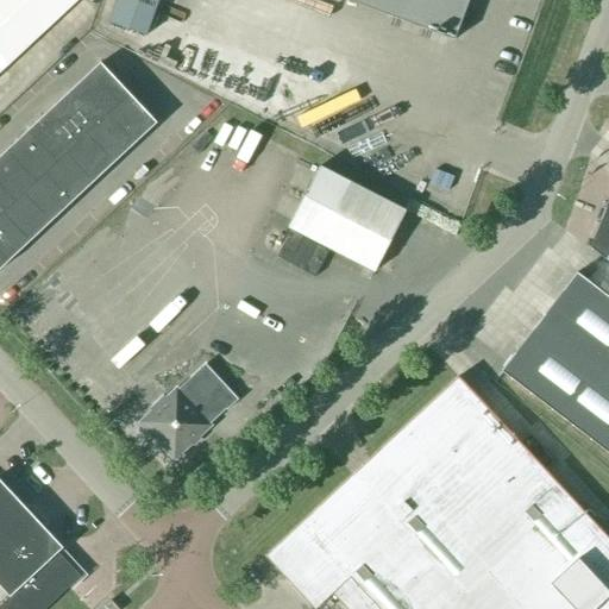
[(0,0),(0,74),(79,0),(0,0)]
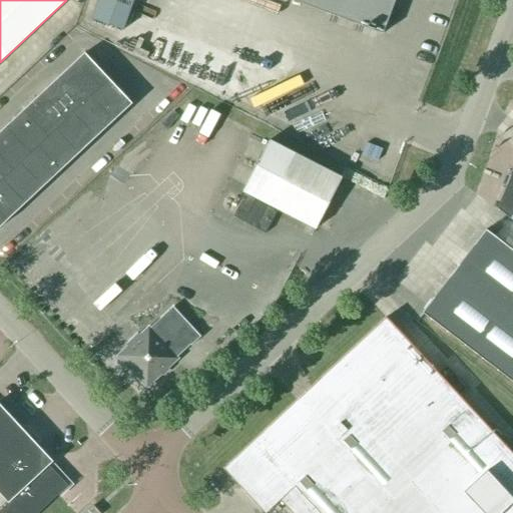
[(132,0),(98,0),(91,20),(122,31),(132,0)]
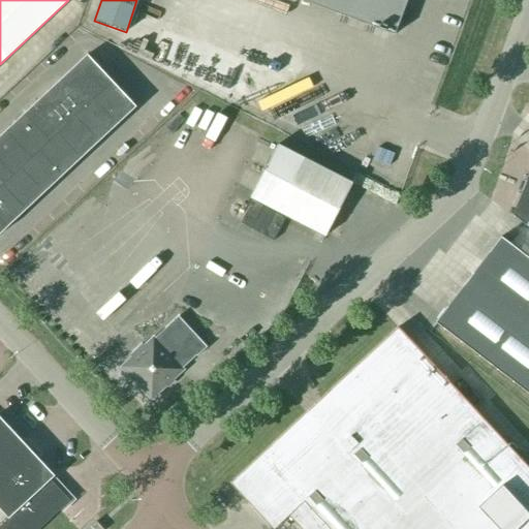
[(298,0),(394,35),(407,0),(298,0)]
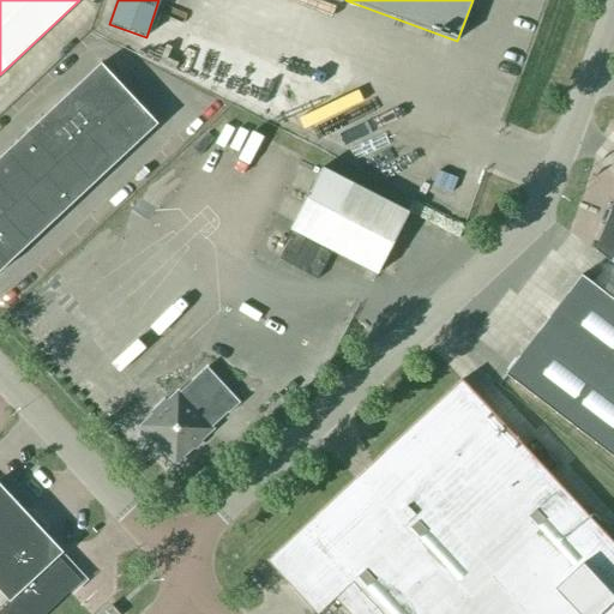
[(0,272),(158,125),(101,65),(0,158),(0,272)]
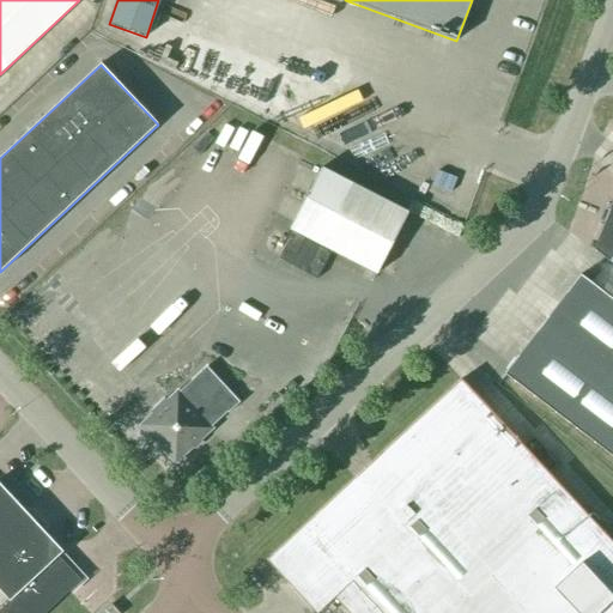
[(377,274),(408,213),(322,169),(290,230),(377,274)]
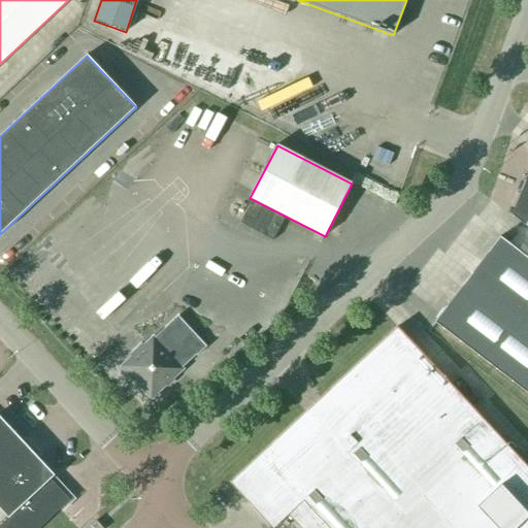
[(527,174),(512,216),(525,226),(526,226),(527,227),(527,174)]
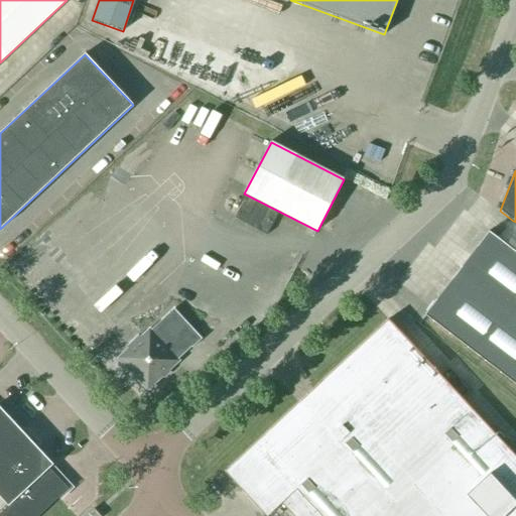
[(515,385),(515,253),(489,232),(424,315),(515,385)]
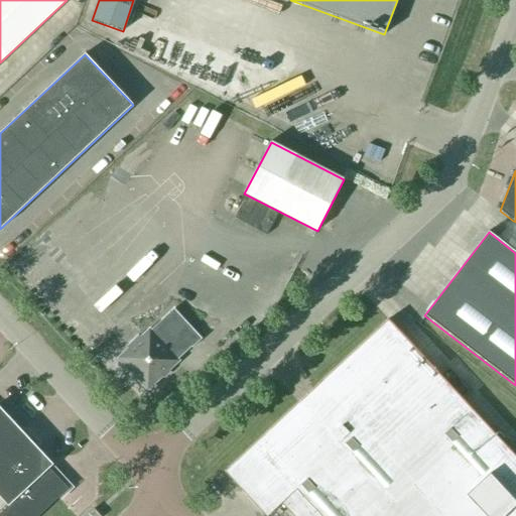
[(203,340),(174,309),(150,331),(140,339),(138,337),(127,347),(129,349),(119,359),(147,390),(178,361),(177,361),(191,348),(192,349),(203,340)]
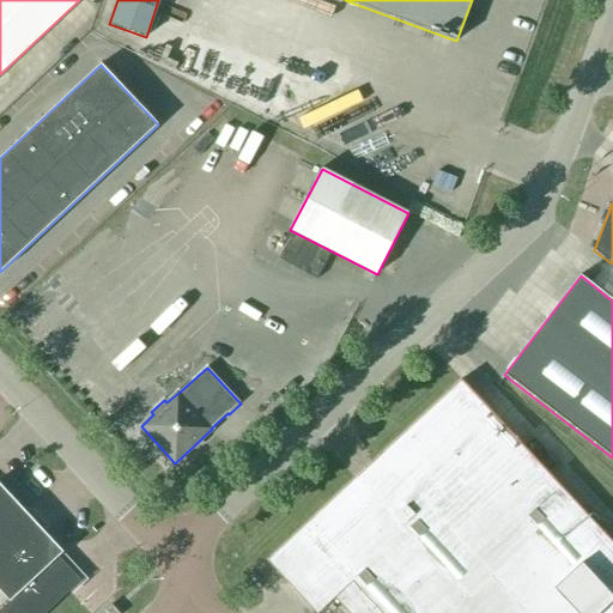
[(612,612),(612,542),(461,380),(267,560),(315,612),(319,612),(334,599),(347,612),(612,612)]
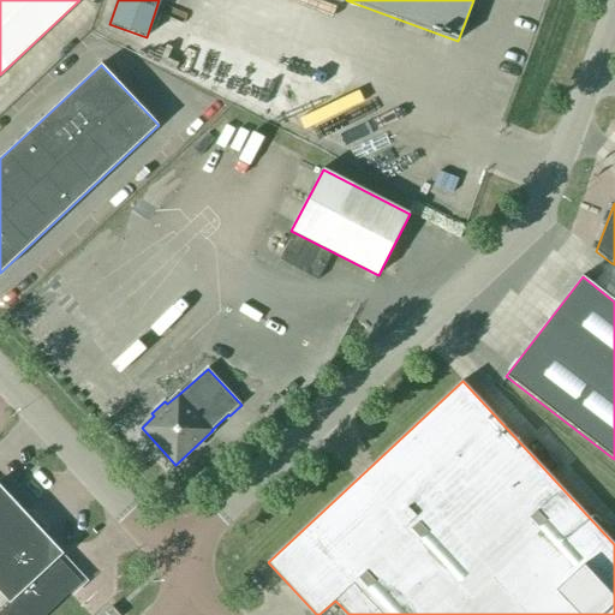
[(64,554),(0,485),(0,592),(10,603),(0,613),(0,614),(47,614),(82,584),(59,559),(64,554)]
